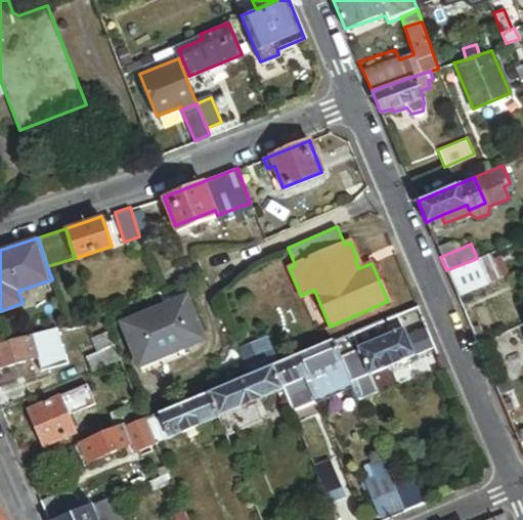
[(477,258),(486,280),(502,274),(491,252),(477,258)]
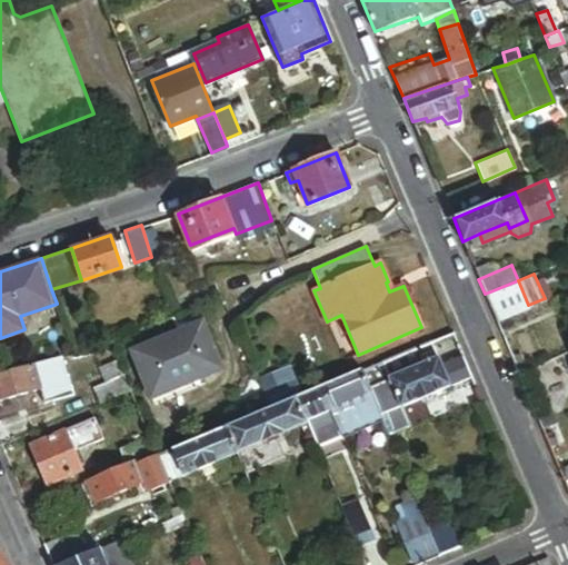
[(528,305),(518,280),(485,294),(496,319),(528,305)]
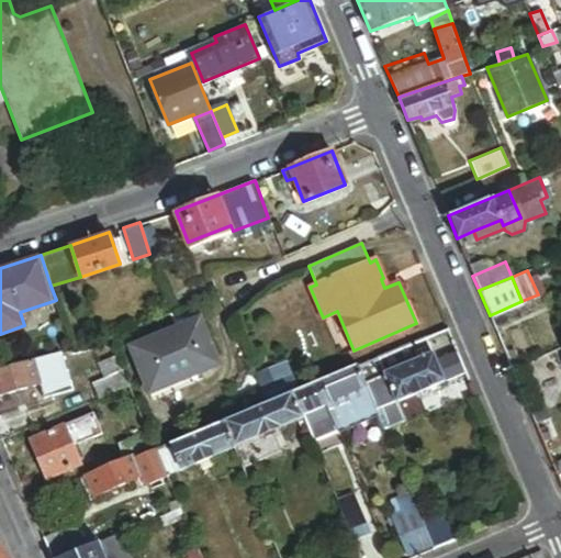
[(197,366),(198,368),(215,360),(198,320),(131,348),(149,392),(187,376),(189,370),(197,366)]
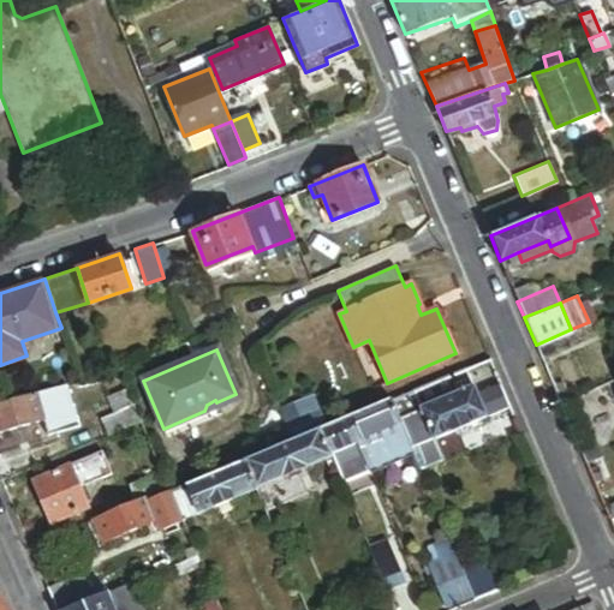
[(468,398),(457,371),(389,399),(395,412),(413,404),(429,440),(511,405),(501,383),(468,398)]
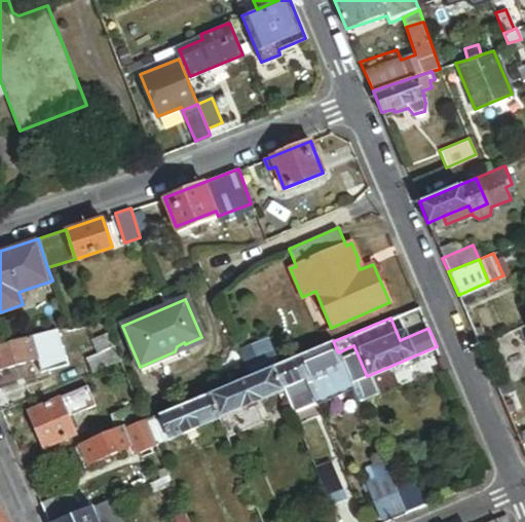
[(119,358),(107,329),(96,334),(102,349),(85,356),(90,369),(119,358)]
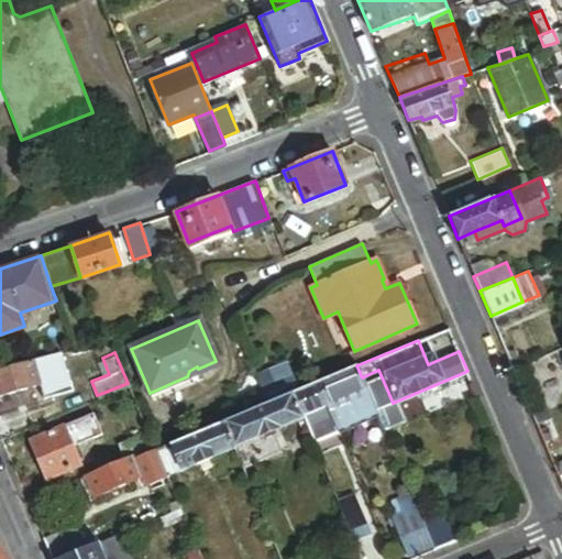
[(51,363),(48,355),(0,369),(0,393),(40,382),(40,381),(50,379),(45,364),(51,363)]
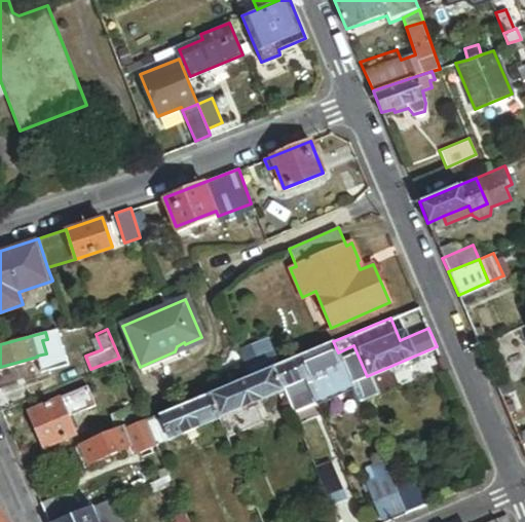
[(272,367),(279,364),(268,337),(261,340),(272,367)]
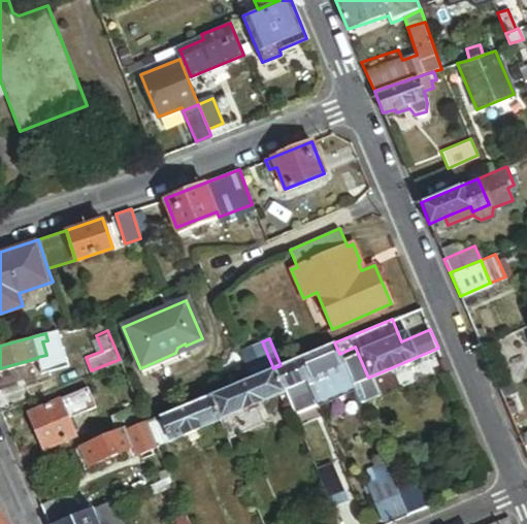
[(262,341),(237,352),(249,379),(273,368),(262,341)]
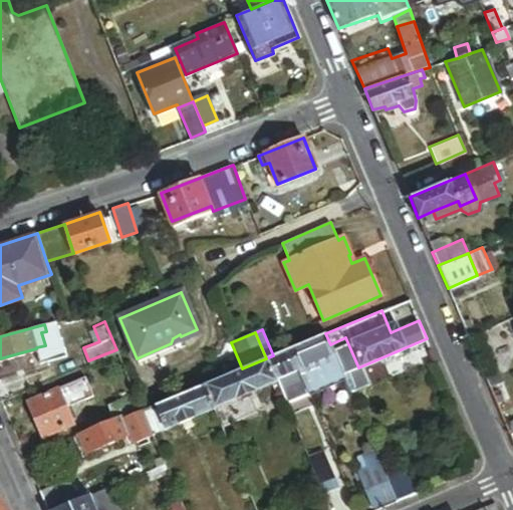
[(325,333),(289,349),(297,370),(355,509),(372,509),(374,509),(396,500),(389,484),(383,472),(383,471),(377,474),(383,487),(367,493),(357,469),(365,465),(361,454),(373,448),(330,344),(325,333)]
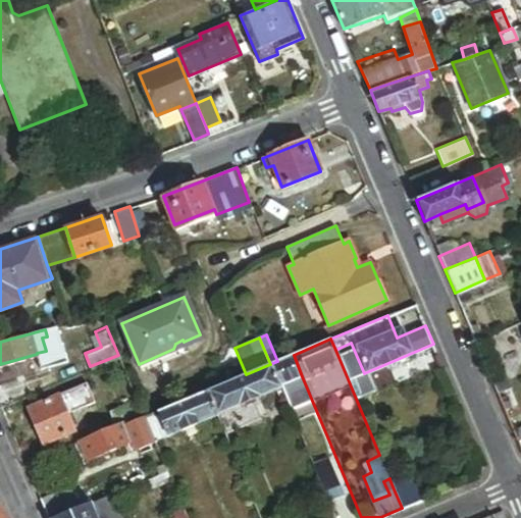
[(188,353),(184,342),(183,340),(175,344),(173,349),(139,364),(142,372),(188,353)]
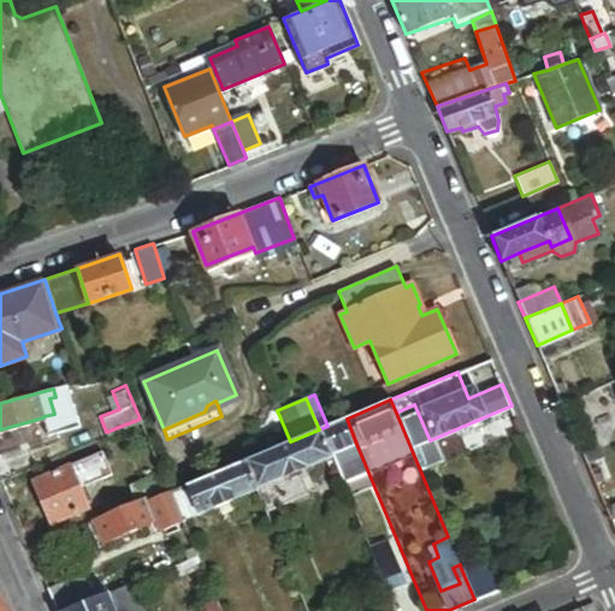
[(356,444),(347,419),(327,426),(319,429),(330,455),(356,444)]
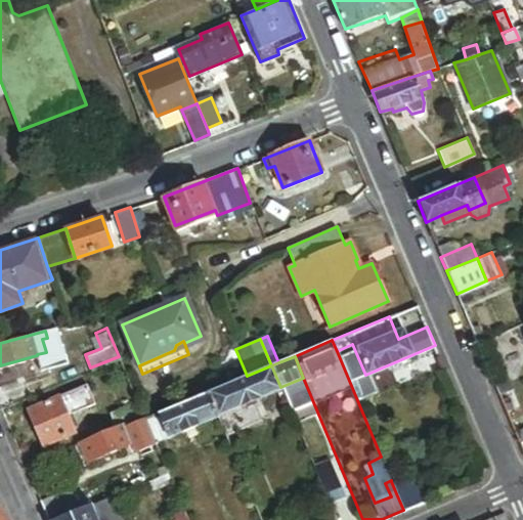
[(280,387),(271,365),(247,376),(209,392),(218,416),(281,389),(280,387)]
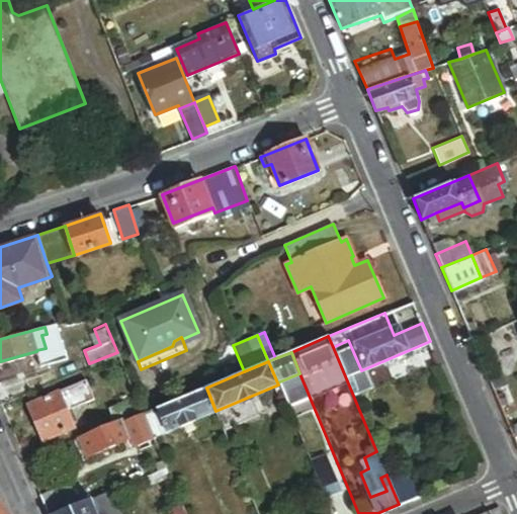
[(497,362),(484,367),(492,388),(506,382),(497,362)]
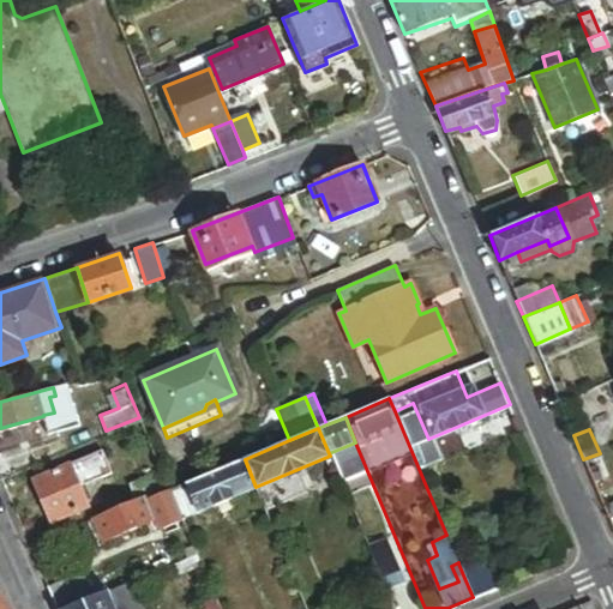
[(101,448),(34,478),(52,520),(88,505),(79,484),(110,471),(101,448)]
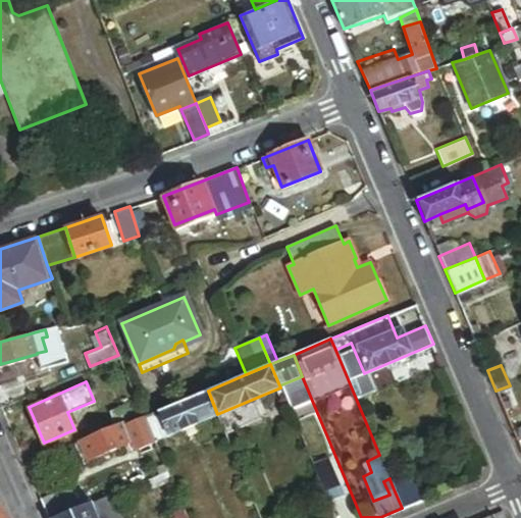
[(217,414),(208,391),(144,417),(154,441),(217,414)]
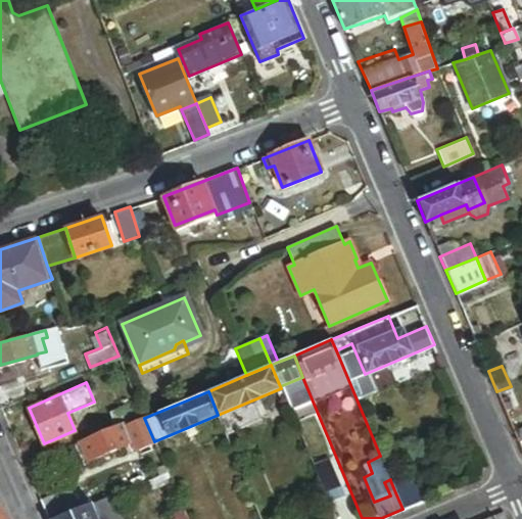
[(134,400),(108,411),(113,424),(140,414),(134,400)]
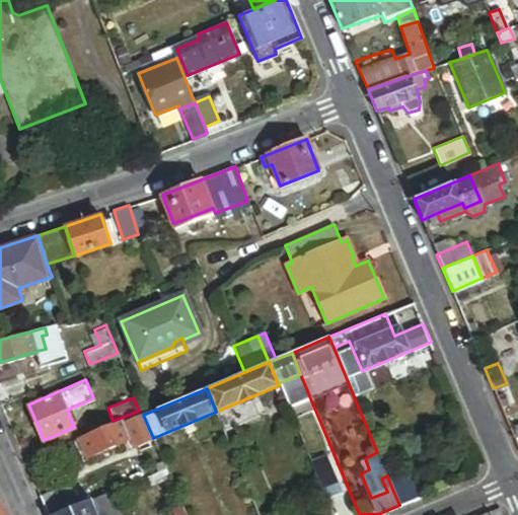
[(513,398),(500,405),(504,415),(517,410),(513,398)]
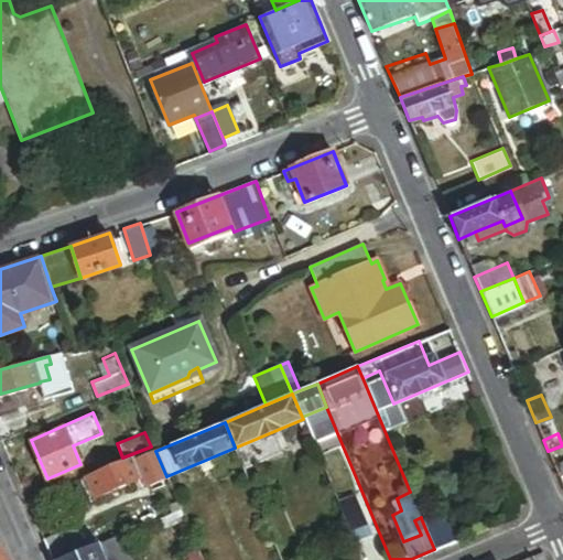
[(166,476),(155,451),(136,460),(133,454),(79,477),(83,486),(88,484),(94,496),(142,475),(145,485),(166,476)]
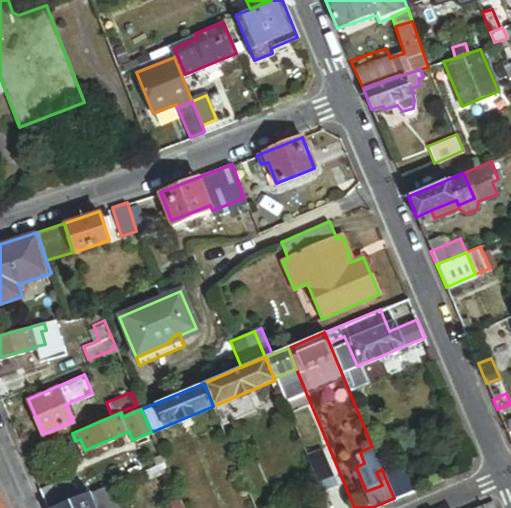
[(510,416),(502,420),(507,432),(510,430),(510,416)]
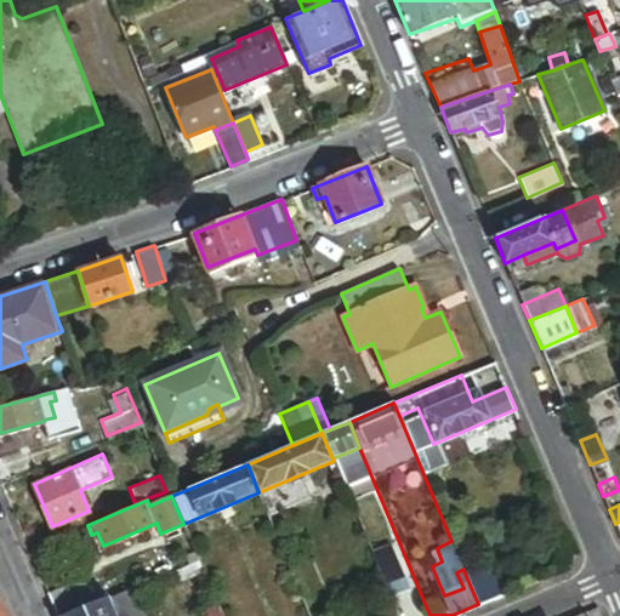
[(464,569),(451,541),(437,548),(442,562),(432,566),(444,595),(464,588),(456,572),(464,569)]
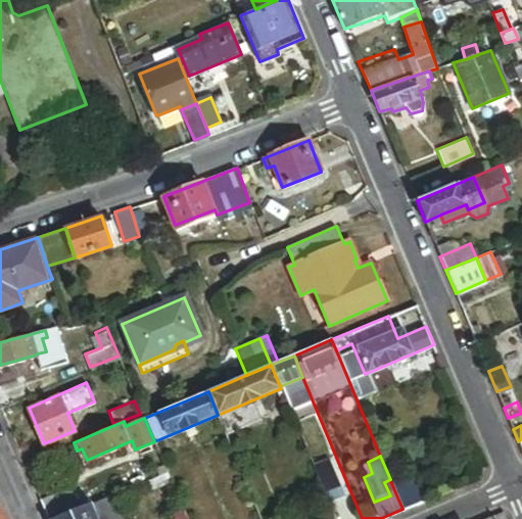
[(329,503),(331,506),(336,504),(334,499),(341,494),(326,459),(314,464),(329,503)]
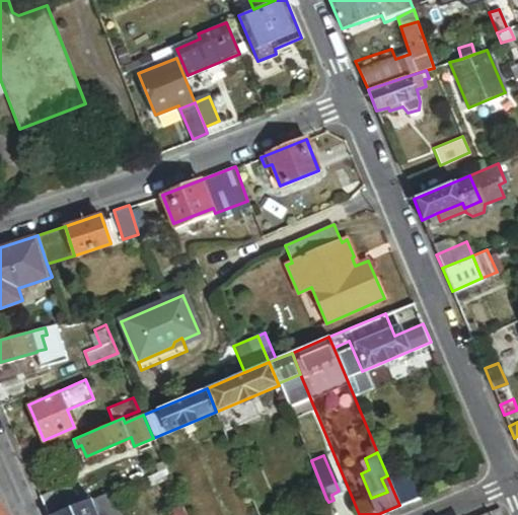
[(392,489),(416,480),(410,466),(387,475),(387,476),(392,489)]
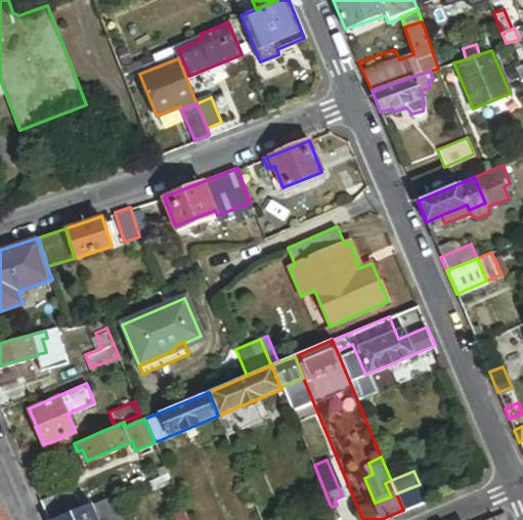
[(403,510),(426,501),(420,484),(396,493),(403,510)]
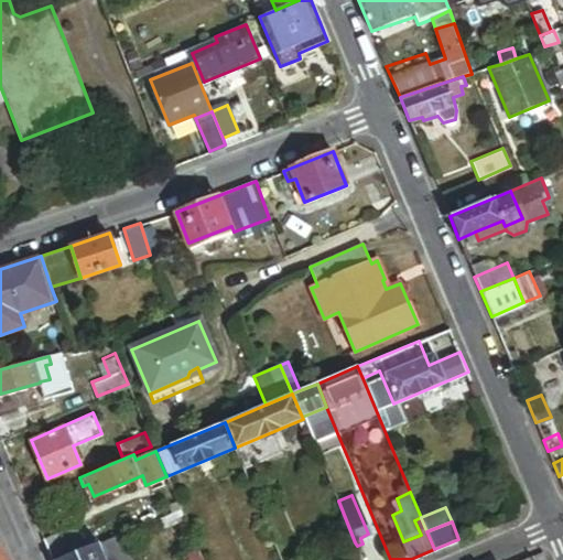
[(121,559),(129,557),(119,532),(85,547),(54,559),(121,559)]
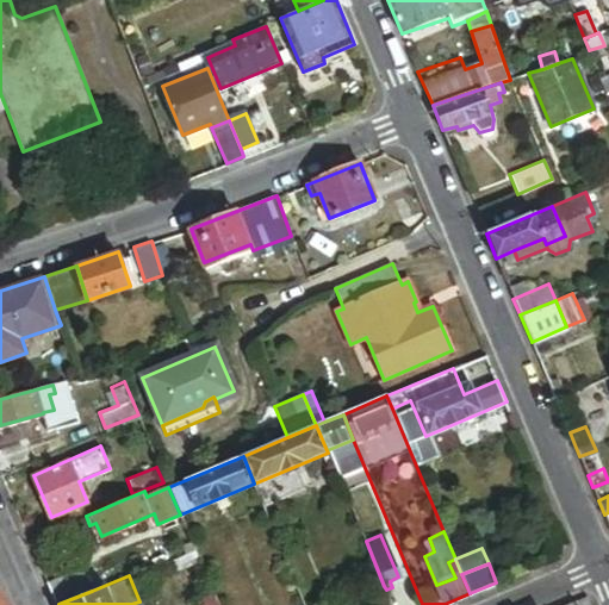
[(86,577),(50,591),(56,604),(58,604),(92,591),(86,577)]
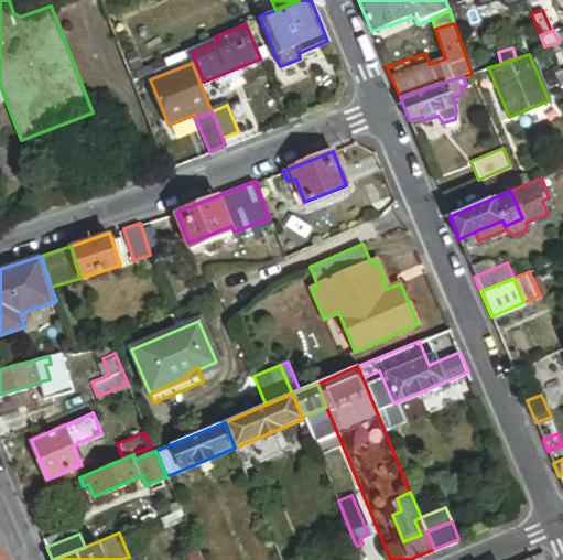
[(339,559),(363,559),(357,546),(355,542),(336,550),(339,559)]
